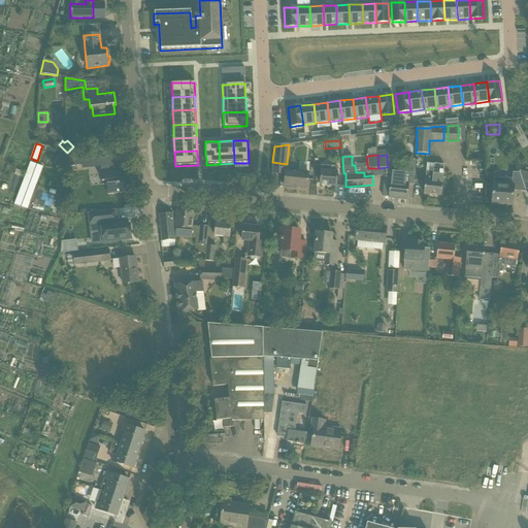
[(88,160),(65,162),(66,167),(81,165),(83,168),(89,167),(88,160)]
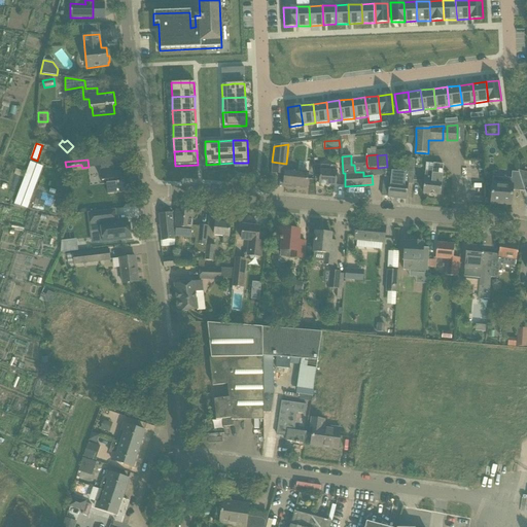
[(423,194),(441,196),(442,185),(444,165),(436,164),(436,163),(433,162),(433,164),(426,164),(423,194)]
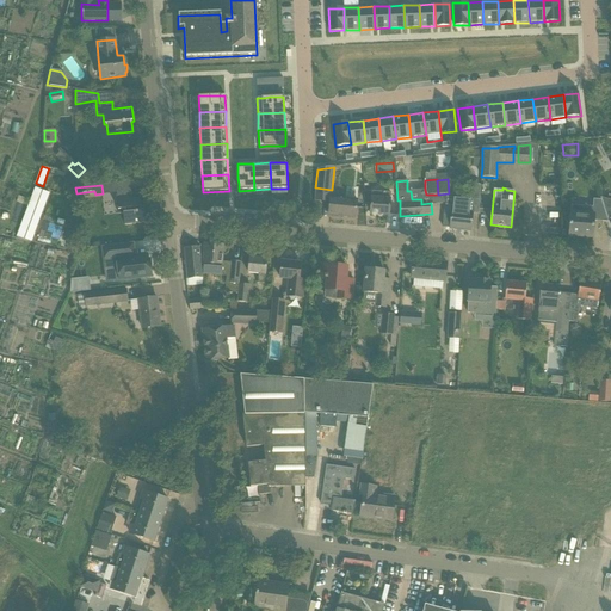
[(17,236),(31,242),(34,235),(49,193),(36,189),(17,236)]
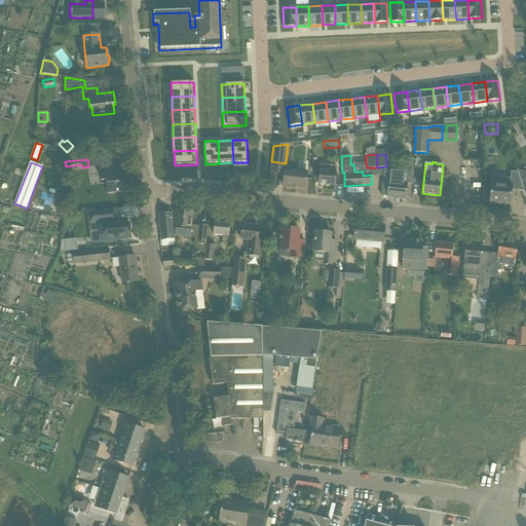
[(106,184),(107,194),(124,192),(123,182),(122,182),(121,172),(115,172),(115,168),(114,168),(113,162),(100,163),(101,171),(102,181),(102,185),(106,184)]
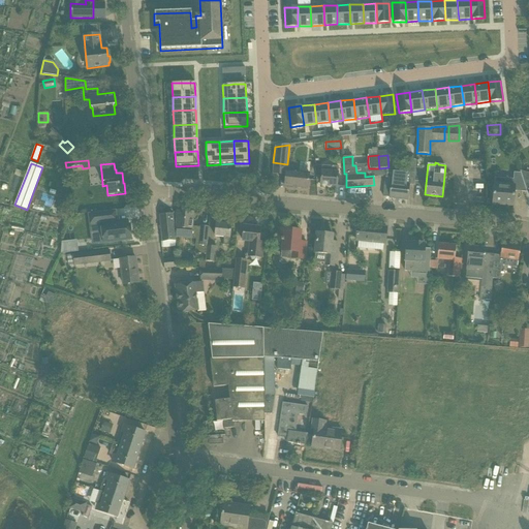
[(320,185),(337,186),(338,176),(338,167),(321,166),(320,185)]
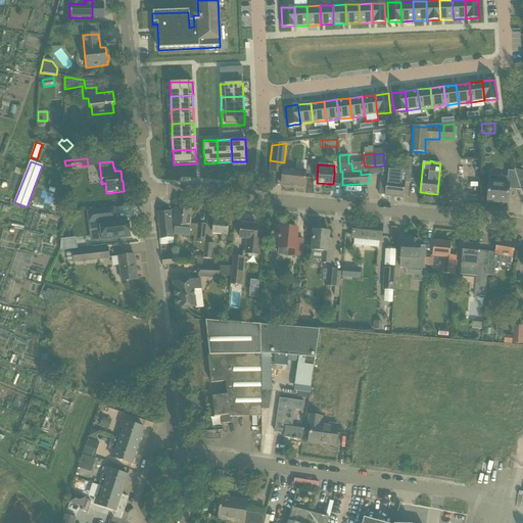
[(520,187),(522,188),(522,186),(522,171),(514,169),(514,170),(520,187)]
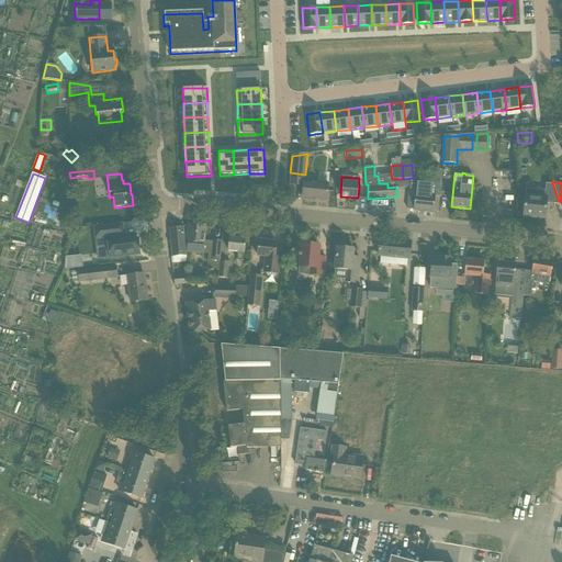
[(303,199),(327,201),(328,189),(328,184),(304,182),(303,199)]
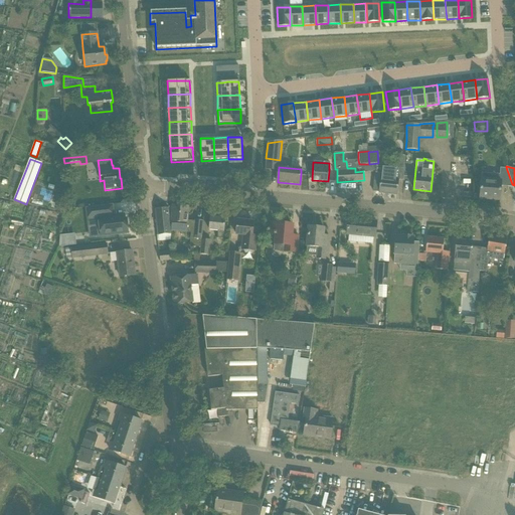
[(379,193),(396,195),(397,185),(397,179),(395,179),(396,169),(376,167),(373,192),(379,192),(379,193)]
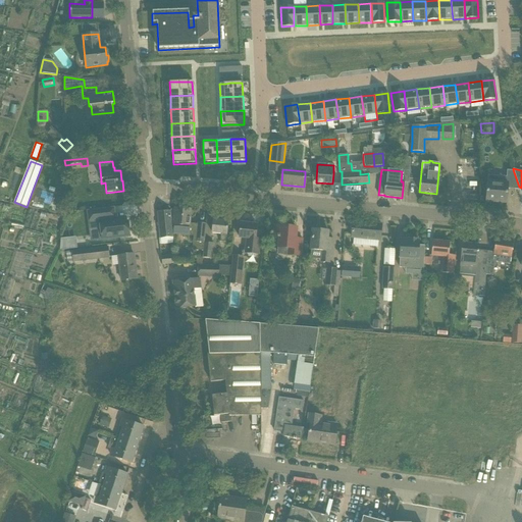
[(490,204),(494,205),(497,203),(506,204),(507,189),(519,190),(513,171),(508,171),(507,177),(499,176),(498,184),(487,183),(487,186),(485,187),(485,191),(486,193),(485,202),(489,203),(490,204)]
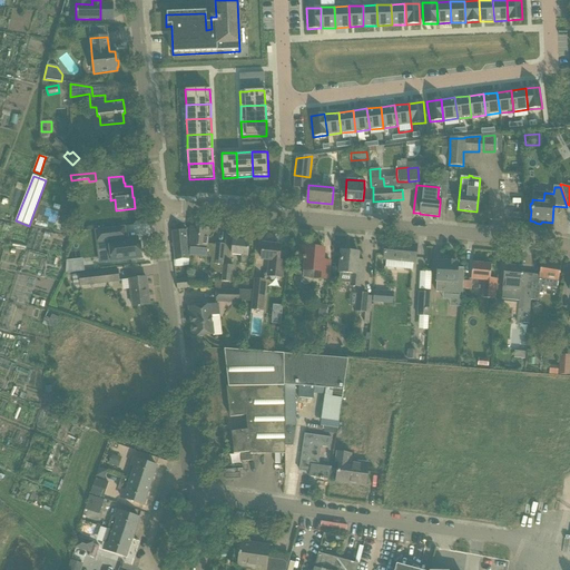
[(210,273),(223,274),(223,265),(225,245),(216,244),(215,251),(207,249),(209,229),(190,227),(189,245),(190,245),(189,257),(212,258),(210,273)]
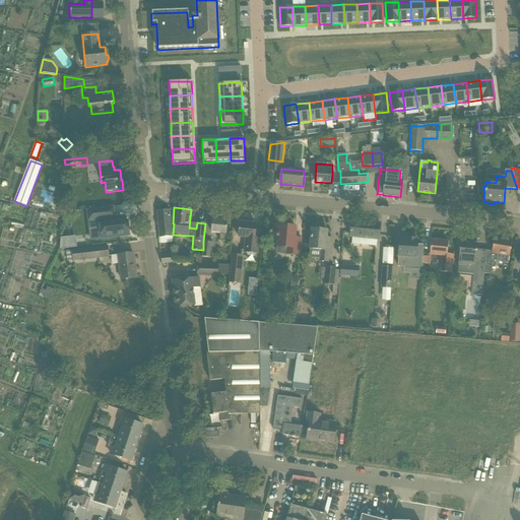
[(107,208),(86,210),(89,230),(100,228),(101,239),(130,236),(128,221),(126,221),(126,217),(115,218),(108,219),(107,208)]
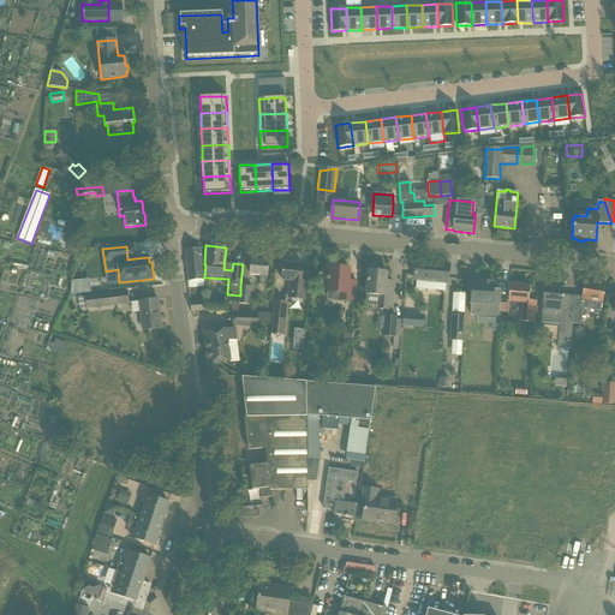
[(186,250),(189,281),(203,280),(201,249),(186,250)]
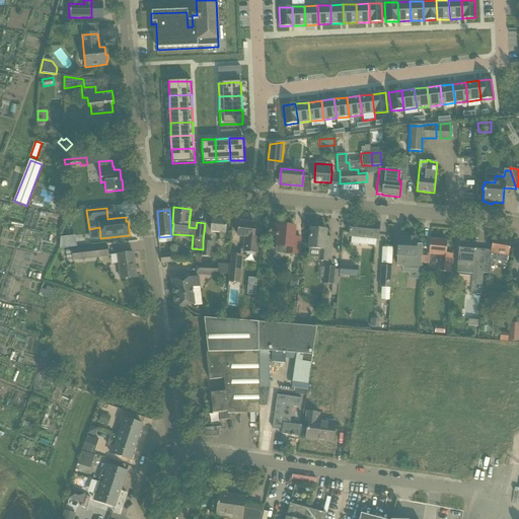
[(218,240),(224,241),(225,231),(226,221),(212,219),(211,229),(211,232),(219,233),(218,240)]
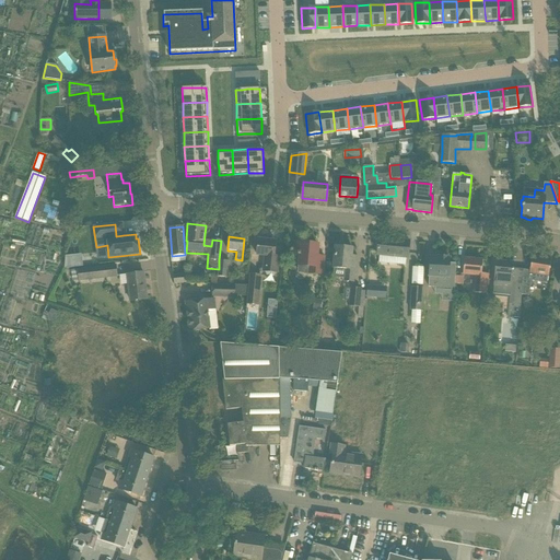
[(377,249),(377,255),(380,255),(378,263),(406,266),(407,257),(408,257),(408,253),(409,242),(378,238),(377,249)]
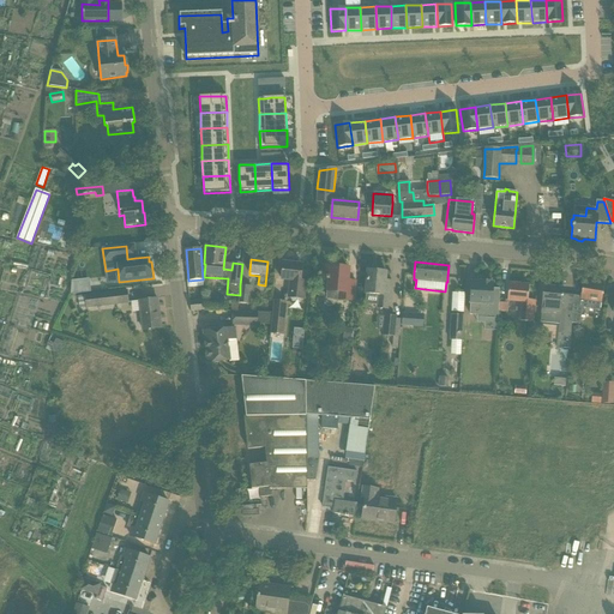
[(294,302),(299,302),(300,302),(301,301),(302,300),(305,300),(306,282),(300,282),(302,265),(283,263),(282,275),(282,280),(289,281),(288,299),(290,299),(292,300),(293,301),(294,302)]
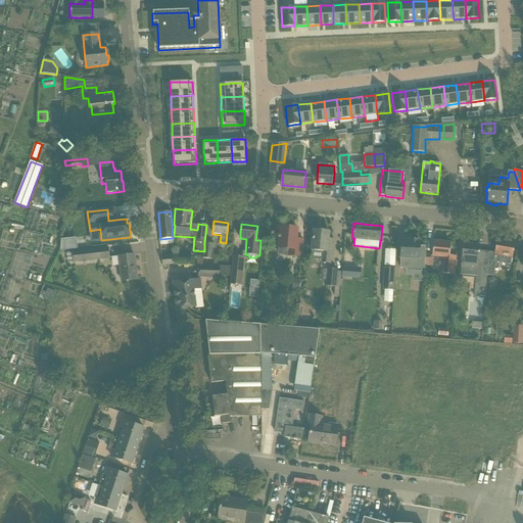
[(280,254),(301,256),(302,250),(303,240),(293,239),(294,235),(296,235),(296,229),(276,227),(275,236),(279,237),(279,238),(281,238),(280,254)]
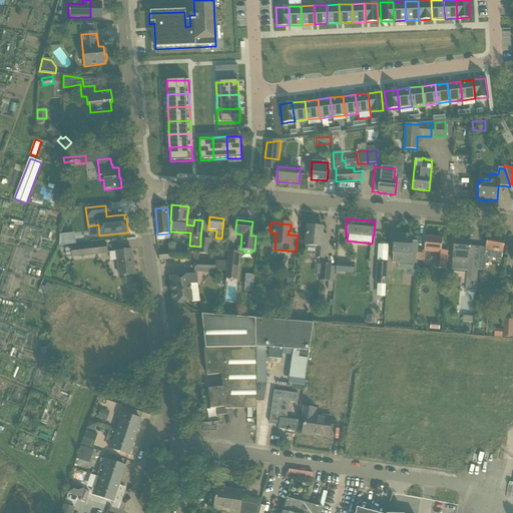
[(306,245),(306,254),(316,255),(316,258),(324,259),(325,245),(326,235),(322,234),(323,227),(308,225),(307,236),(306,245)]
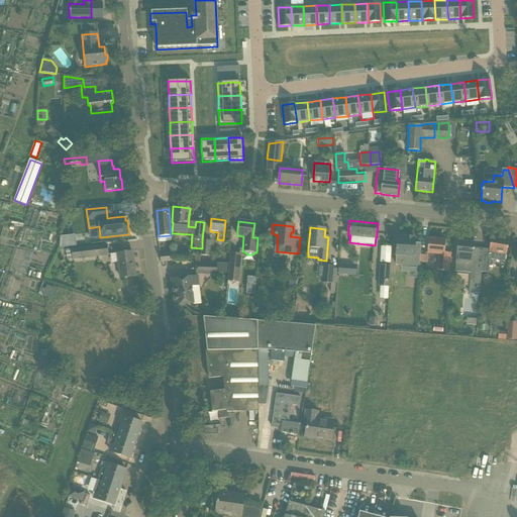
[(481,272),(488,273),(490,260),(504,263),(509,239),(491,236),(488,249),(483,248),(482,264),(481,272)]
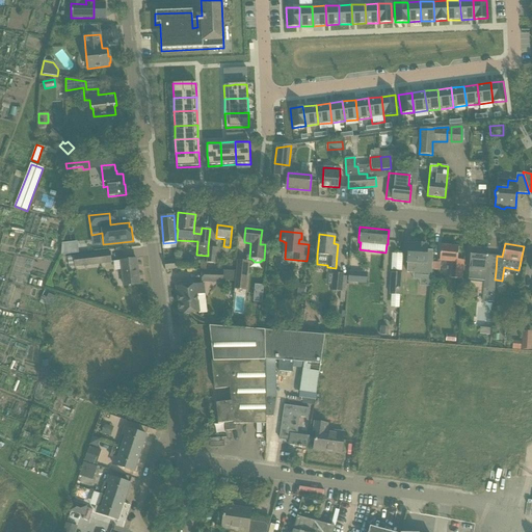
[(61,256),(70,255),(69,244),(62,244),(61,256)]
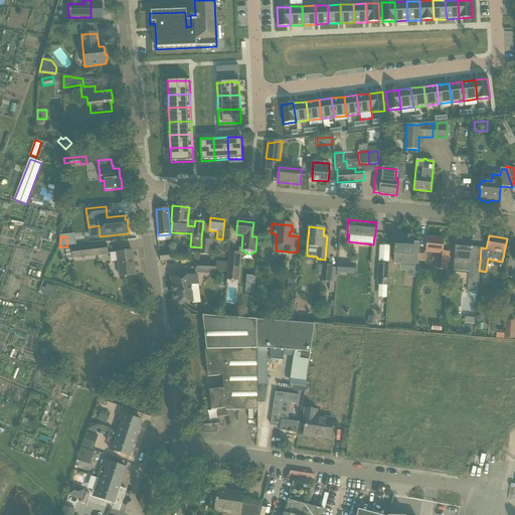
[(400,267),(417,268),(418,242),(413,242),(413,237),(411,237),(411,236),(403,236),(403,237),(395,236),(393,265),(400,265),(400,267)]
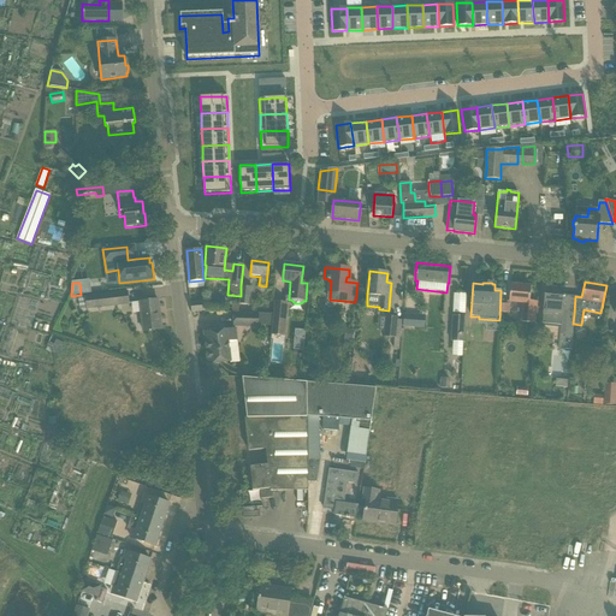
[(521,323),(535,324),(538,302),(529,302),(531,286),(510,285),(509,297),(509,302),(522,303),(521,323)]
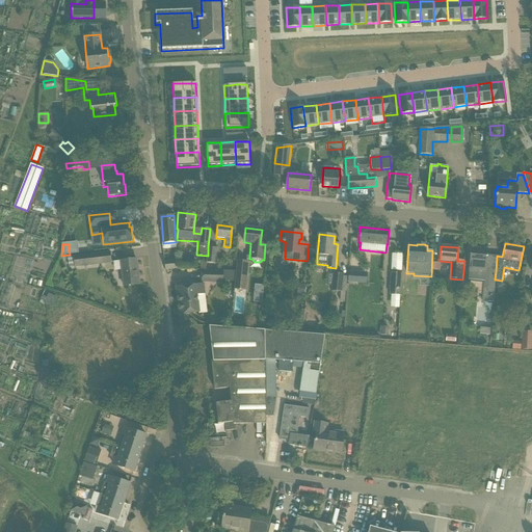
[(208,256),(207,263),(215,264),(216,248),(208,247),(208,256)]
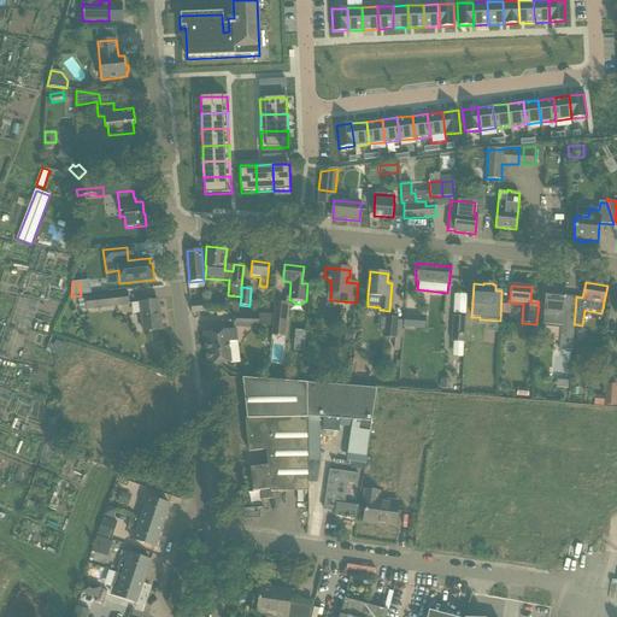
[(544,317),(544,324),(560,327),(560,334),(559,350),(573,351),(574,335),(574,324),(575,316),(575,315),(566,313),(566,312),(564,312),(564,306),(565,291),(546,289),(545,312),(544,317)]
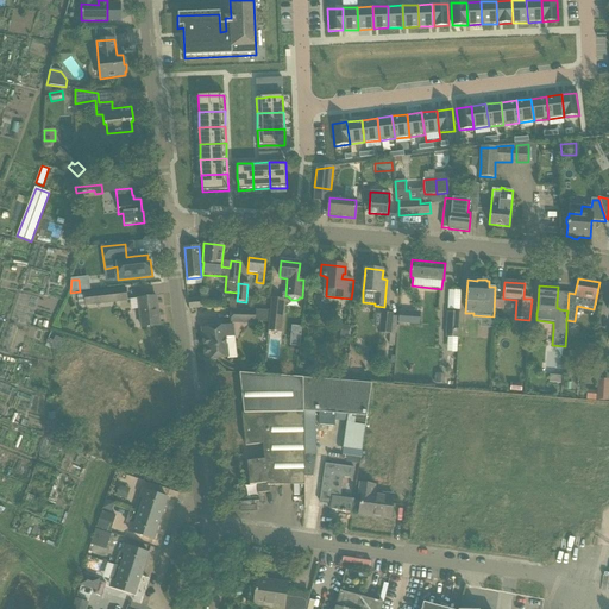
[(85,294),(77,295),(77,302),(79,307),(85,306),(86,306),(126,301),(125,289),(85,294)]
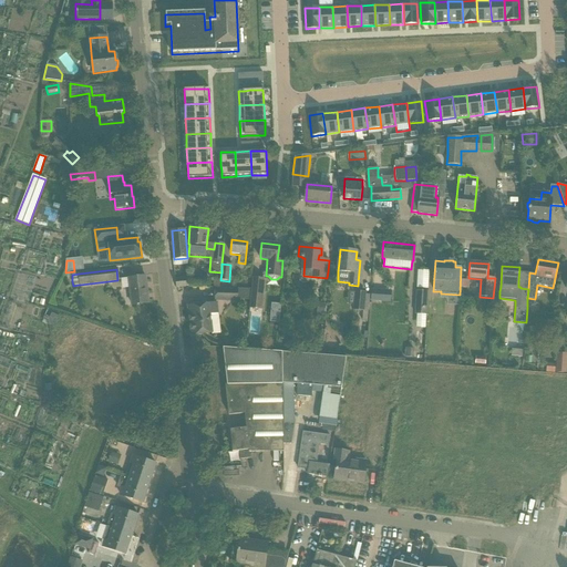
[(129,279),(132,305),(148,303),(145,277),(129,279)]
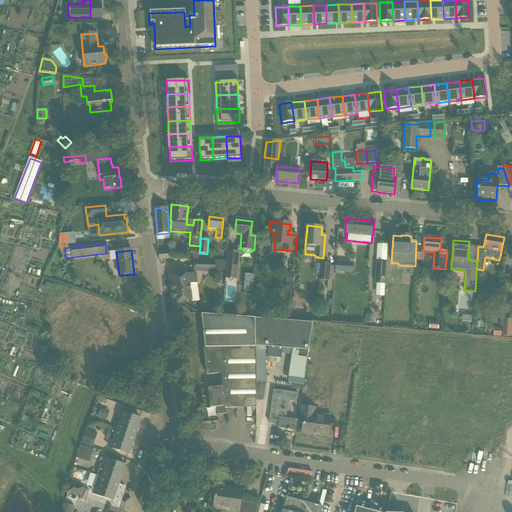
[(158,252),(159,260),(169,258),(168,251),(158,252)]
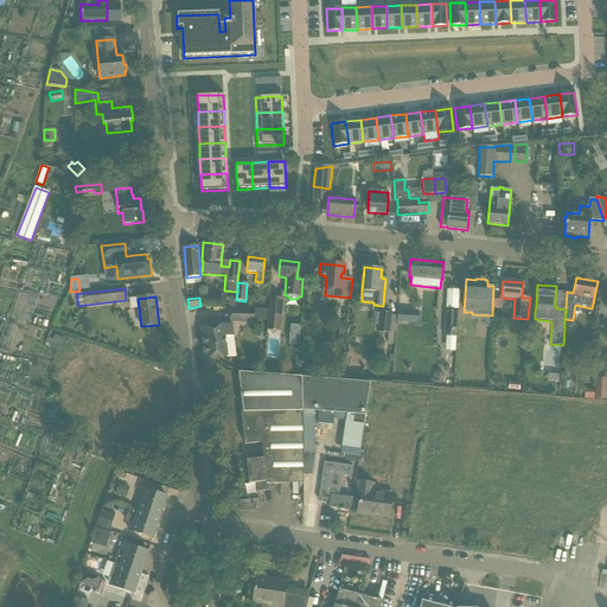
[(267,330),(280,331),(283,299),(270,298),(269,311),(268,321),(267,330)]
